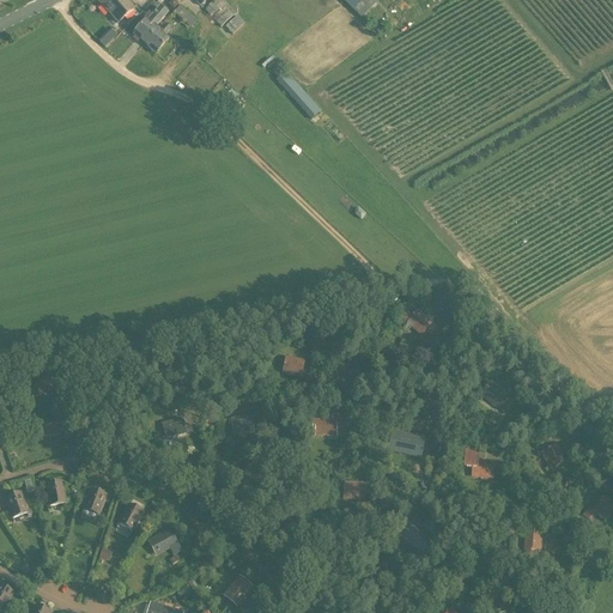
[(97,0),(119,24),(134,10),(125,0),(97,0)]
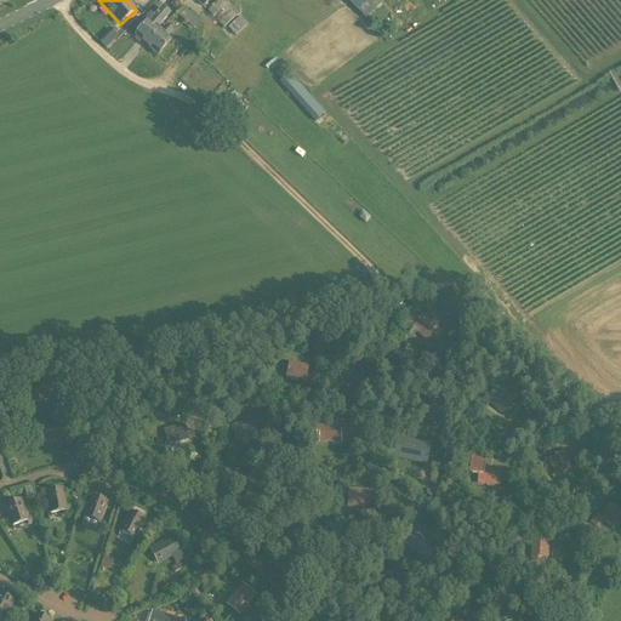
[(217,0),(208,11),(223,28),(239,13),(226,0),(217,0)]
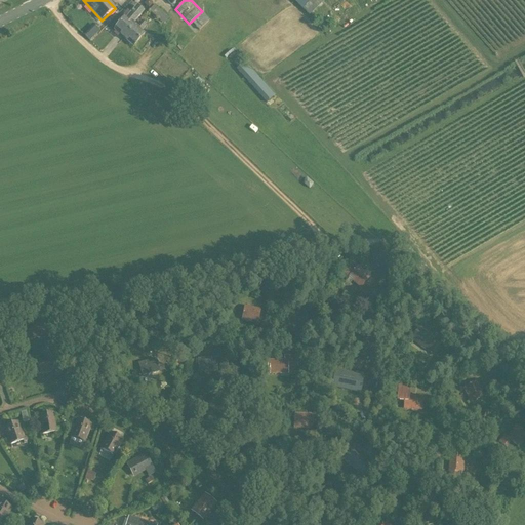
[(303,9),(309,15),(323,1),(322,0),(292,0),(299,6),(303,9)]
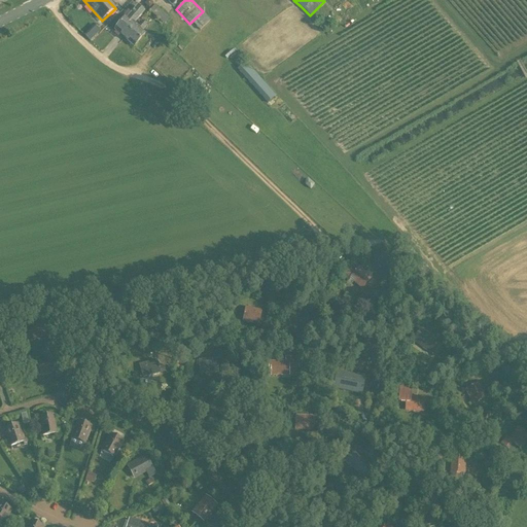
[(157,22),(162,25),(163,24),(164,25),(169,19),(154,5),(149,11),(159,20),(157,22)]
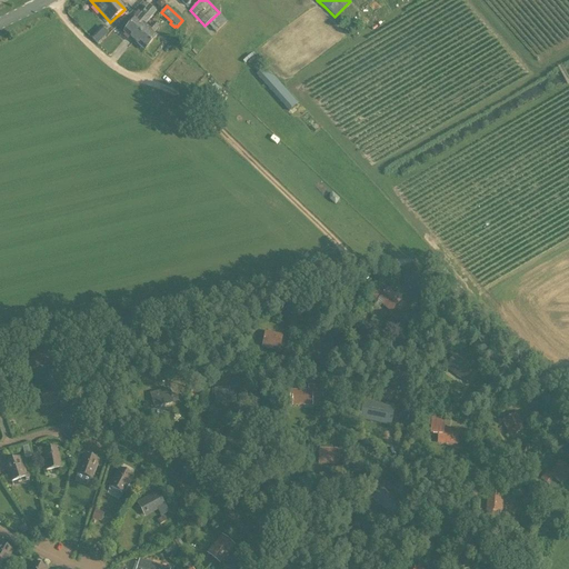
[(123,33),(135,42),(146,29),(145,28),(156,13),(148,7),(136,21),(135,20),(123,33)]
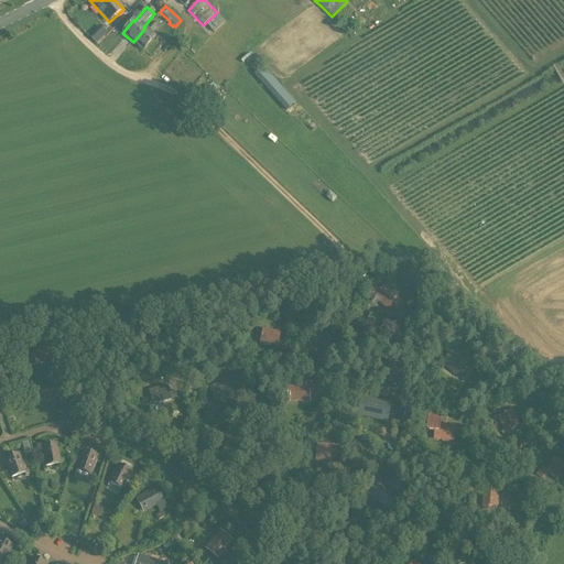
[(207,25),(214,32),(225,22),(218,15),(207,25)]
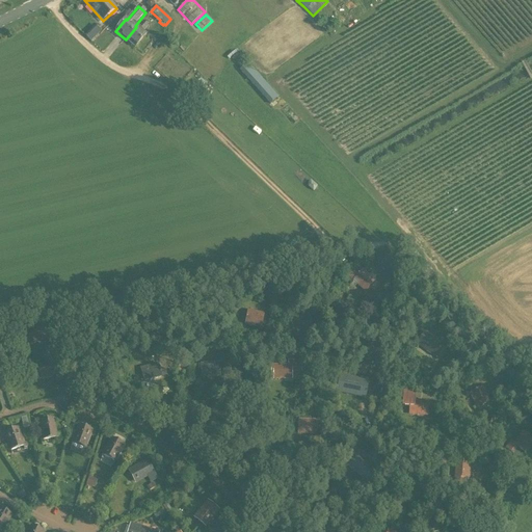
[(136,27),(126,40),(135,47),(145,34),(142,32),(148,25),(143,22),(138,28),(136,27)]
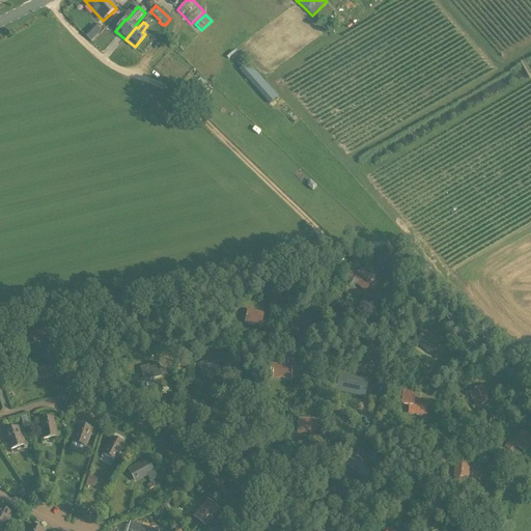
[(90,32),(86,37),(90,42),(95,36),(90,32)]
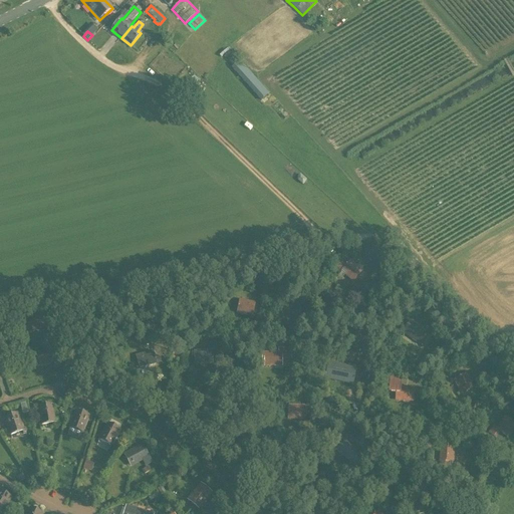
[(239,61),(237,62),(231,68),(261,101),(269,93),(240,60),(239,61)]
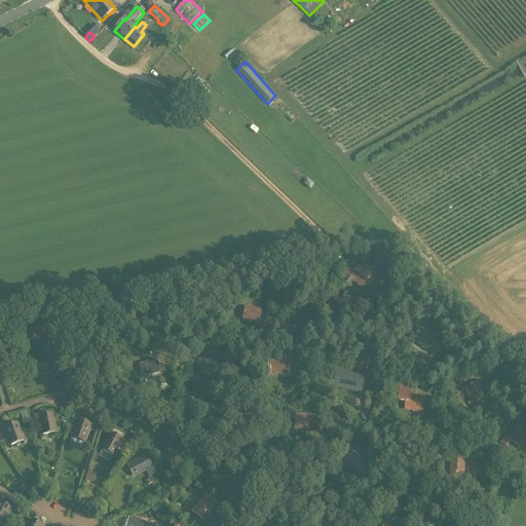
[(359,267),(348,278),(361,289),(371,277),(359,267)]
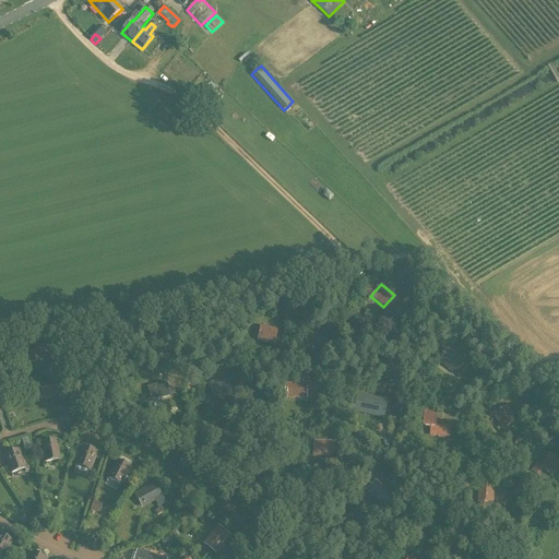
[(257,342),(274,345),(277,330),(260,326),(257,342)]
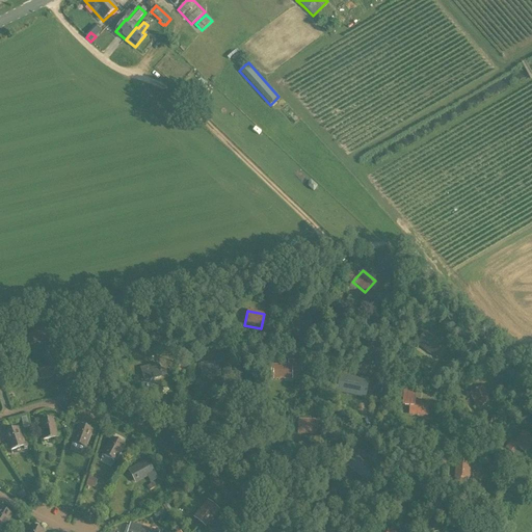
[(45,326),(27,330),(31,344),(49,339),(45,326)]
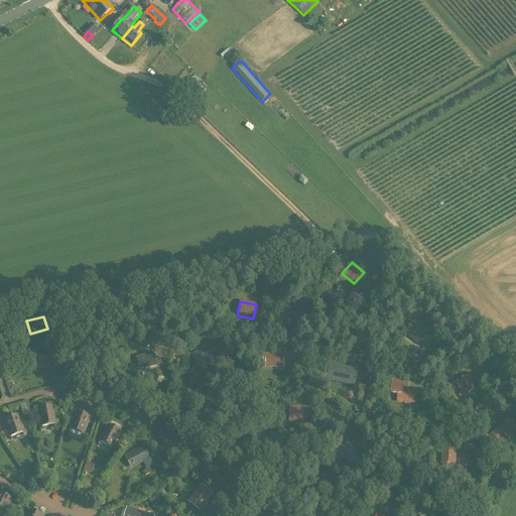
[(430,337),(423,332),(424,331),(413,324),(406,335),(425,347),(431,336),(431,335),(430,337)]
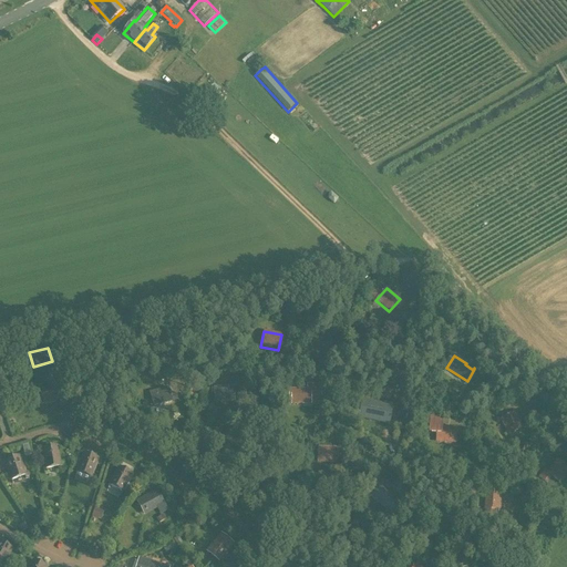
[(60,385),(40,390),(44,404),(63,399),(60,385)]
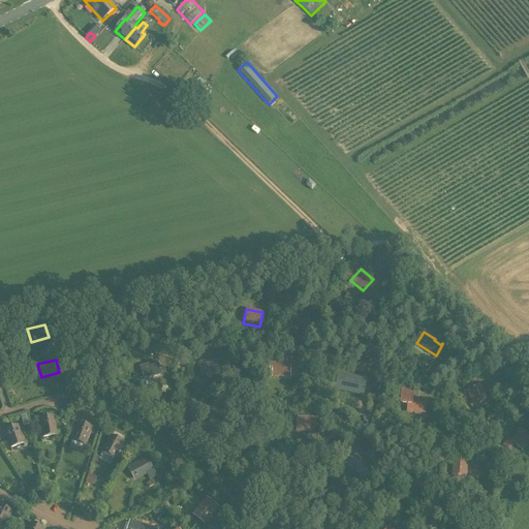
[(199,363),(200,375),(219,374),(217,361),(199,363)]
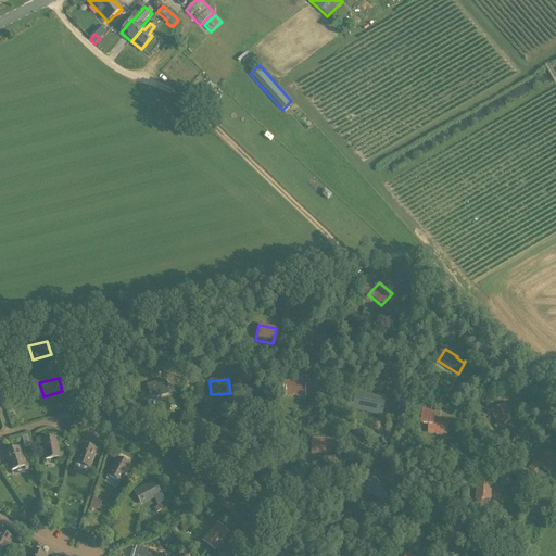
[(147,384),(150,399),(168,394),(165,380),(147,384)]
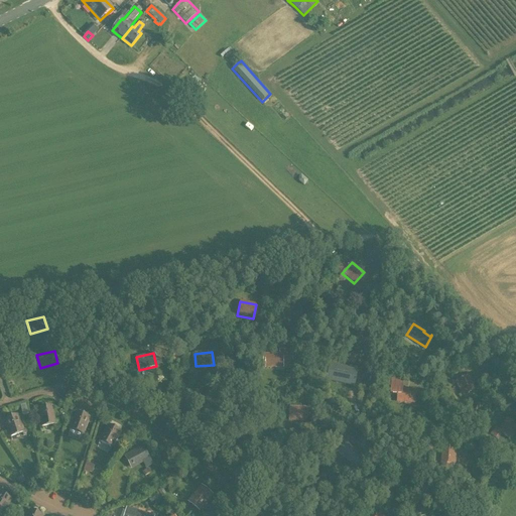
[(282,354),(264,355),(265,369),(282,368),(282,354)]
